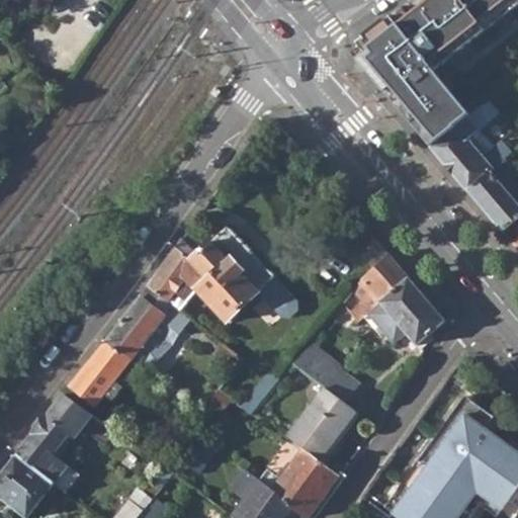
[(517,5),(517,0),(412,0),(357,41),(364,52),(356,58),(431,146),(471,115),(434,70),(517,5)]
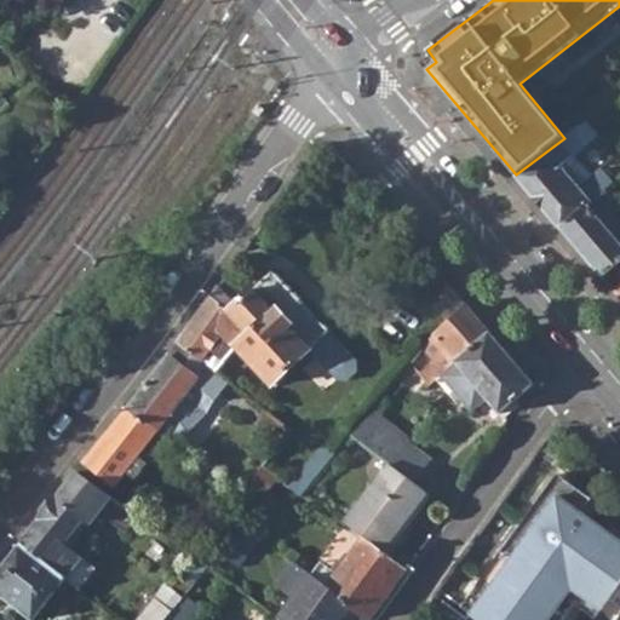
[(516,174),(562,228),(606,191),(613,185),(602,170),(587,182),(573,194),(556,171),(570,160),(597,137),(585,121),(564,138),(516,174)]
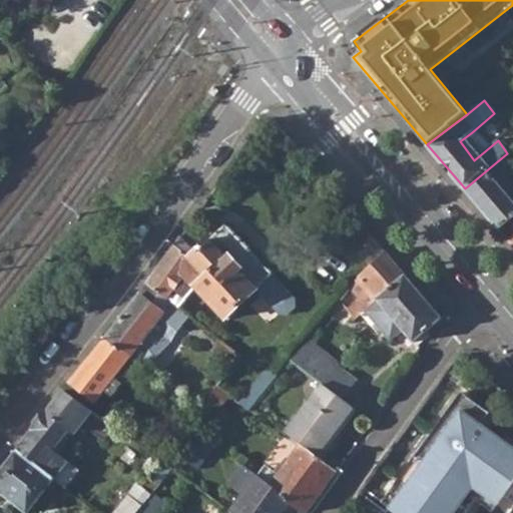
[(486,150),(472,132),(460,141),(474,160),(486,150)]
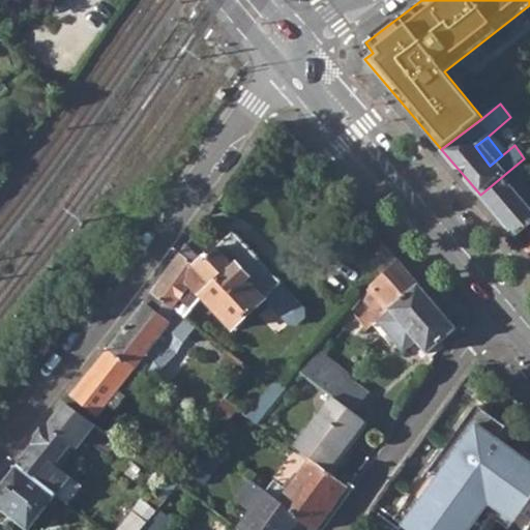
[(480,195),(514,236),(529,224),(529,187),(527,184),(529,180),(529,177),(518,164),(480,195)]
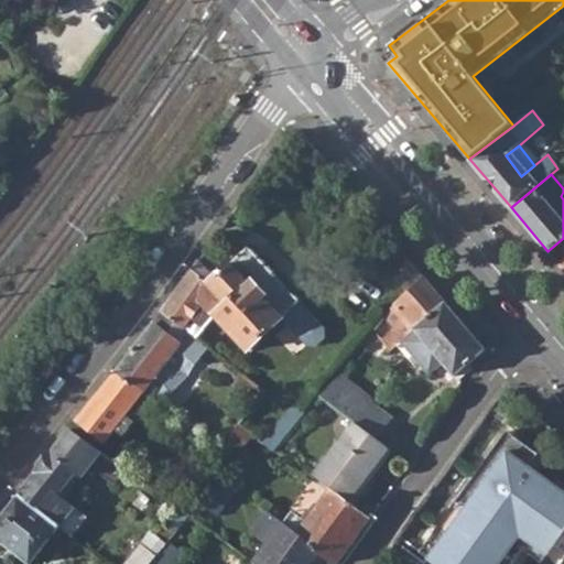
[(214,315),(248,350),(301,301),(249,246),(217,278),(201,258),(192,271),(207,286),(196,297),(214,315)]
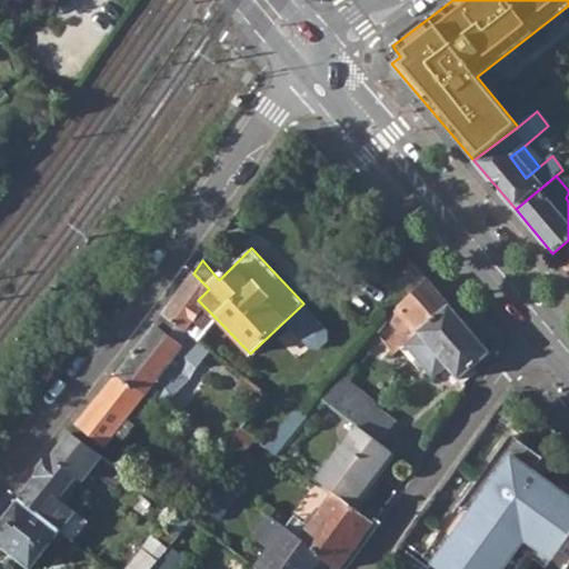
[(406,297),(428,279),(413,263),(391,279),(406,297)]
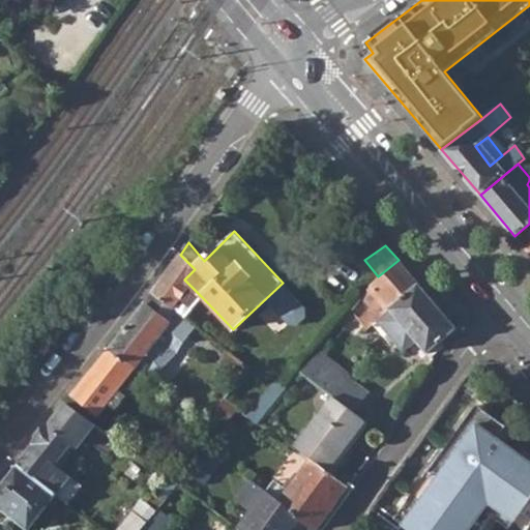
[(179,313),(181,315),(201,296),(184,280),(195,269),(180,255),(153,293),(179,313)]
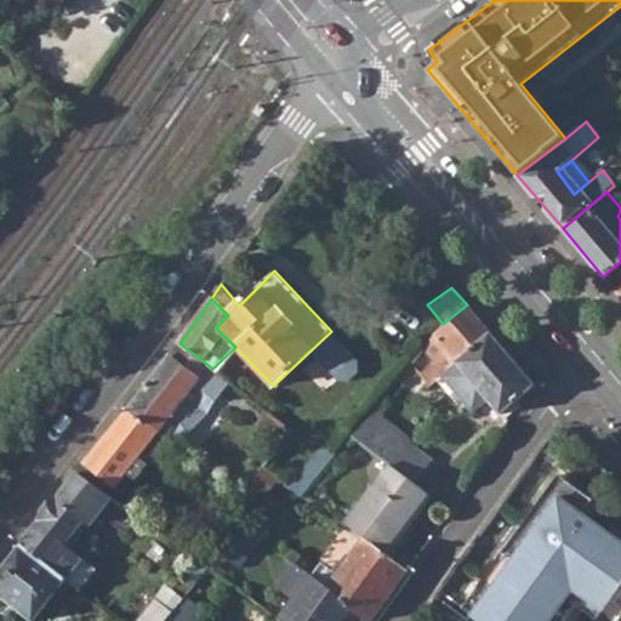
[(421,374),(429,385),(439,376),(456,363),(491,334),(467,305),(443,324),(436,331),(453,352),(448,357),(445,354),(421,374)]
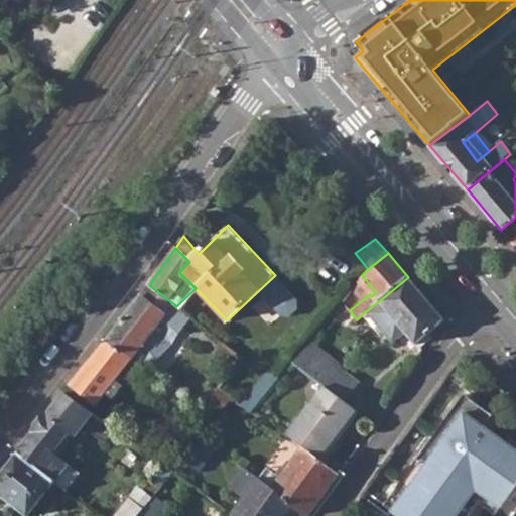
[(444,320),(408,277),(379,301),(365,312),(391,344),(404,332),(415,345),(444,320)]
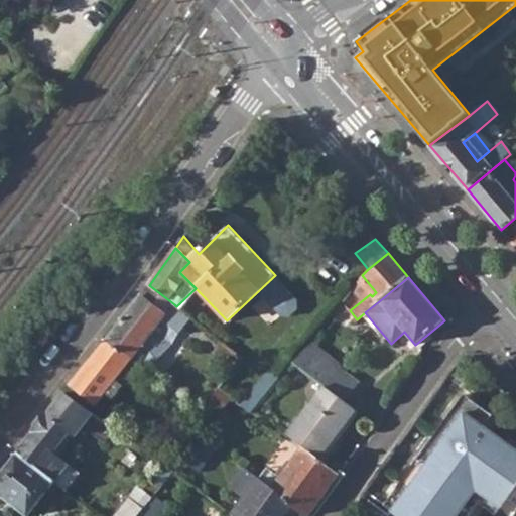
[(174,304),(149,285),(140,297),(166,315),(174,304)]
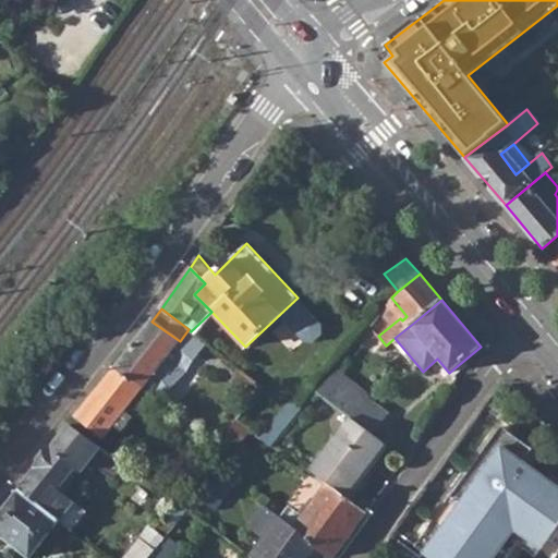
[(180,341),(152,322),(116,367),(143,388),(161,403),(186,370),(169,355),(180,341)]
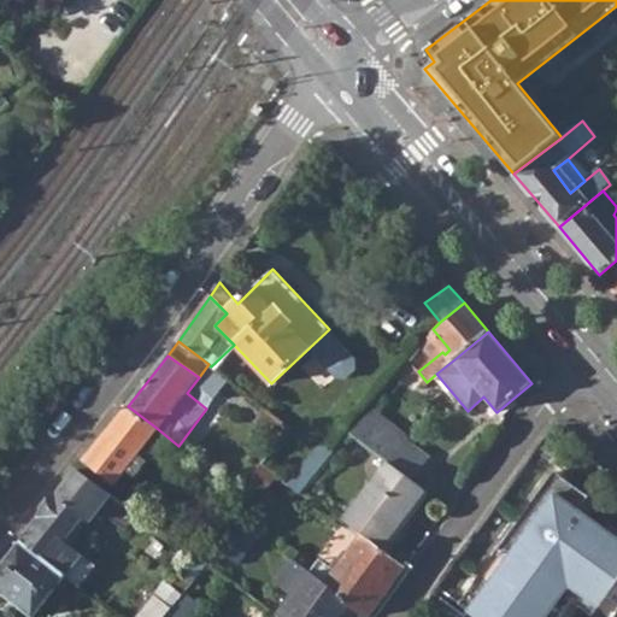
[(86,460),(116,482),(125,469),(135,476),(147,460),(137,454),(158,429),(128,406),(86,460)]
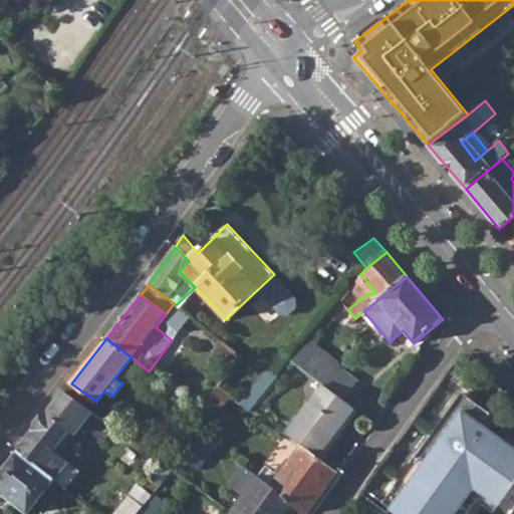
[(338,364),(307,340),(304,343),(304,344),(335,368),(338,364)]
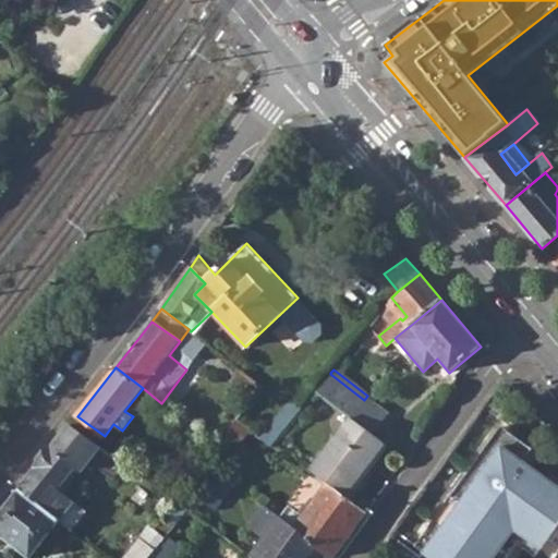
[(315,392),(348,416),(371,434),(384,415),(364,400),(330,374),(315,392)]
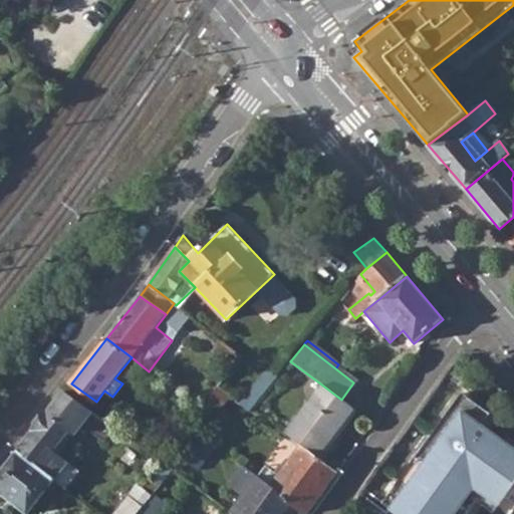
[(242,405),(251,411),(253,410),(281,372),(272,365),(242,405)]
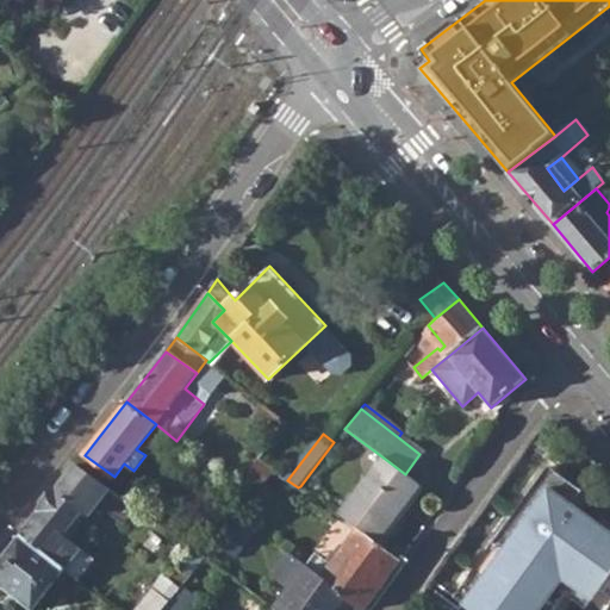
[(259,459),(273,470),(285,453),(271,443),(259,459)]
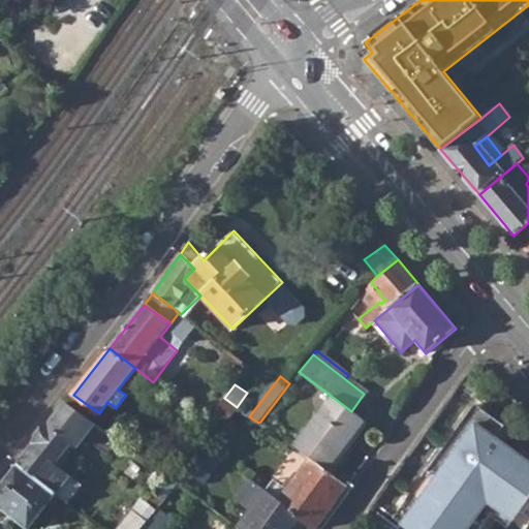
[(306,456),(327,470),(364,419),(351,411),(330,395),(290,444),(306,456)]
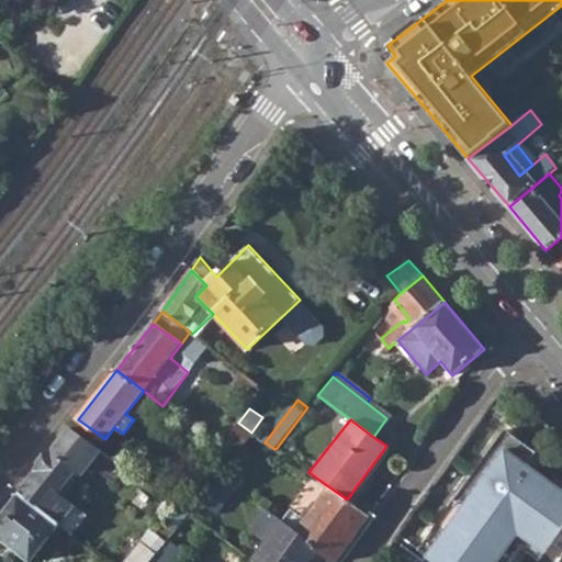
[(59,524),(72,535),(89,514),(66,497),(92,463),(116,482),(127,468),(71,427),(21,493),(59,524)]
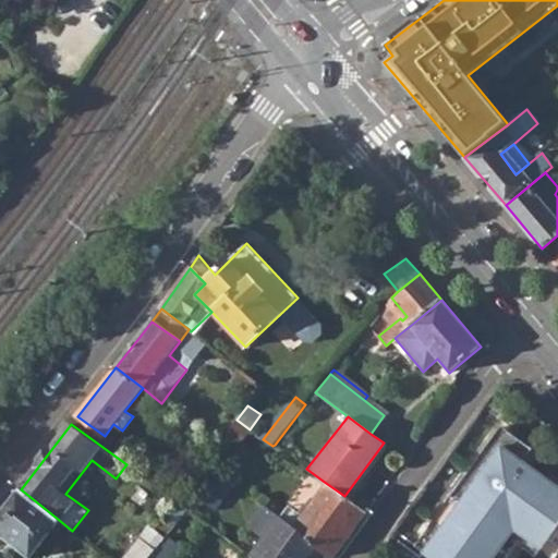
[(501,428),(415,547),(429,557),(508,557),(523,537),(541,549),(548,541),(557,525),(557,488),(523,463),(532,450),(501,428)]
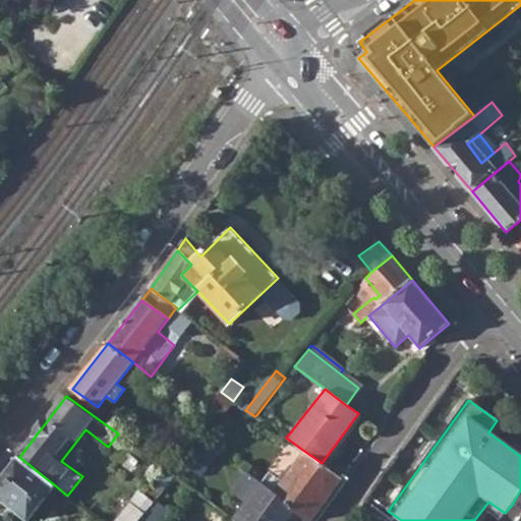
[(133,445),(175,474),(184,462),(168,451),(164,456),(137,438),(133,445)]
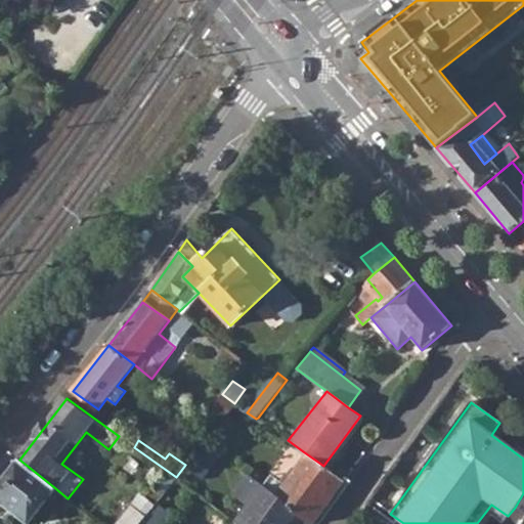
[(189,470),(204,480),(224,454),(209,442),(189,470)]
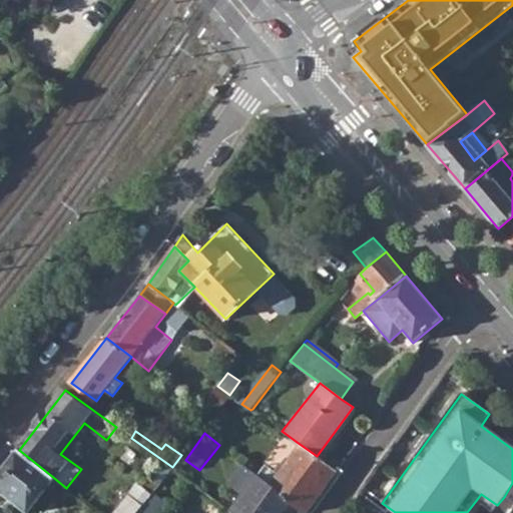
[(292,499),(308,512),(337,471),(317,456),(297,442),(268,482),(292,499)]
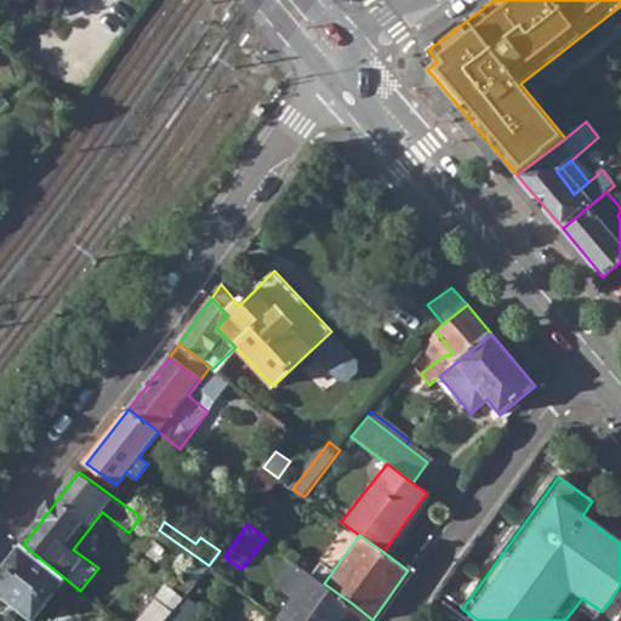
[(0,596),(30,620),(32,620),(66,579),(23,545),(0,571),(0,596)]
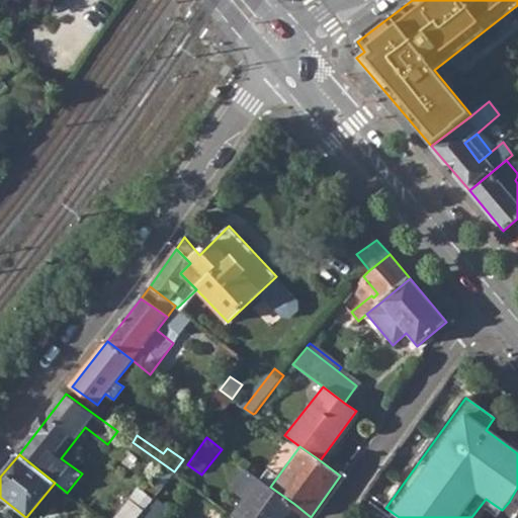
[(236,517),(237,517),(283,517),(294,504),(270,487),(262,480),(235,516),(236,517)]
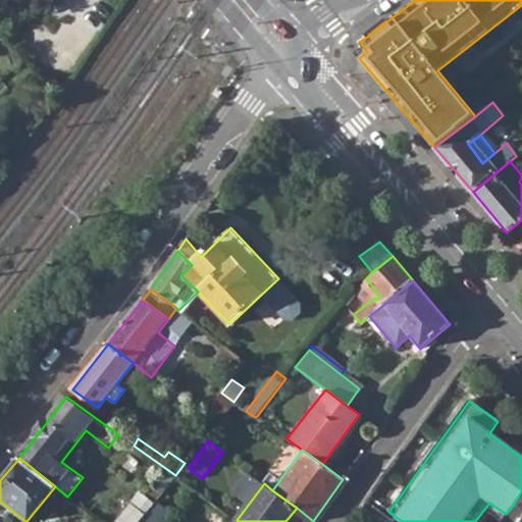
[(139,521),(157,502),(164,492),(156,486),(138,509),(132,504),(116,521),(139,521)]
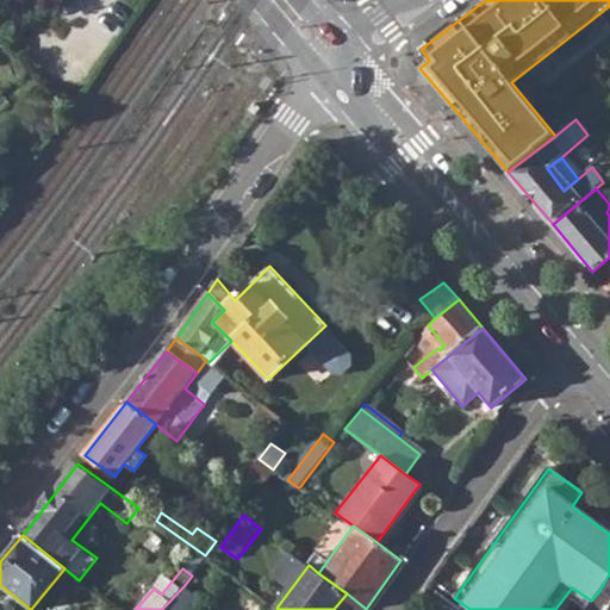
[(609,574),(599,591),(609,598),(609,574)]
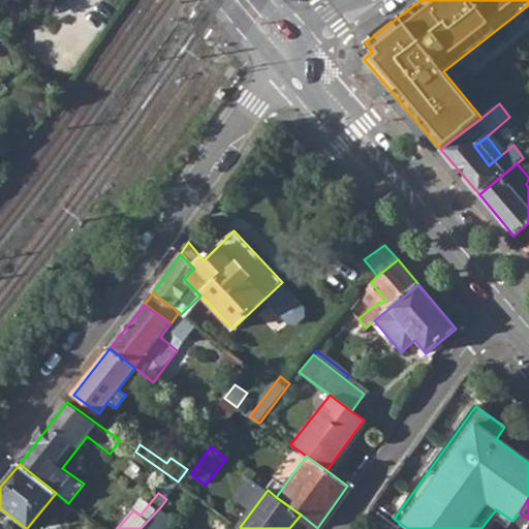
[(141,528),(165,528),(173,520),(159,508),(141,528)]
